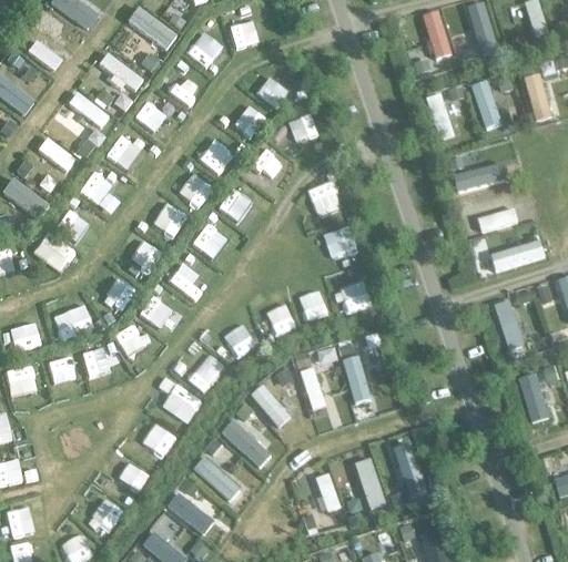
[(496,37),(484,0),(480,0),(469,3),(477,28),(469,30),(474,43),(482,40),(482,41),(496,37)]
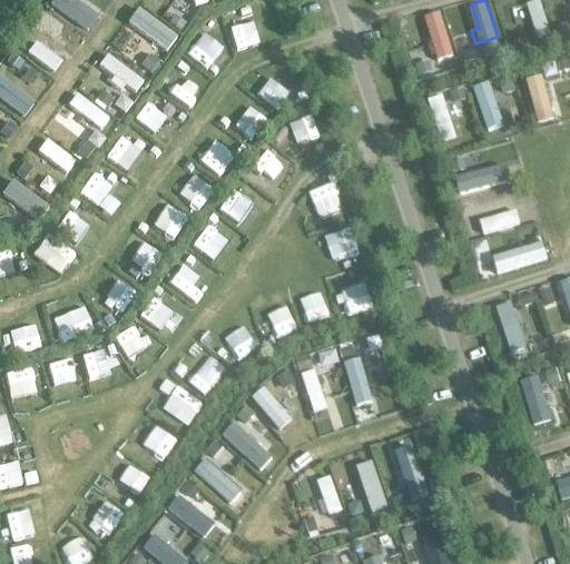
[(527,1),(537,35),(549,30),(540,0),(531,0),(527,1)]
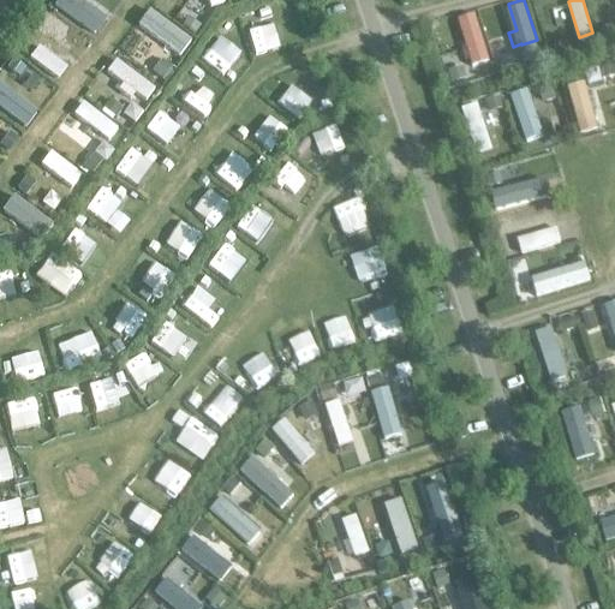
[(493,61),(479,23),(466,28),(470,40),(465,41),(469,52),(473,51),(479,65),(493,61)]
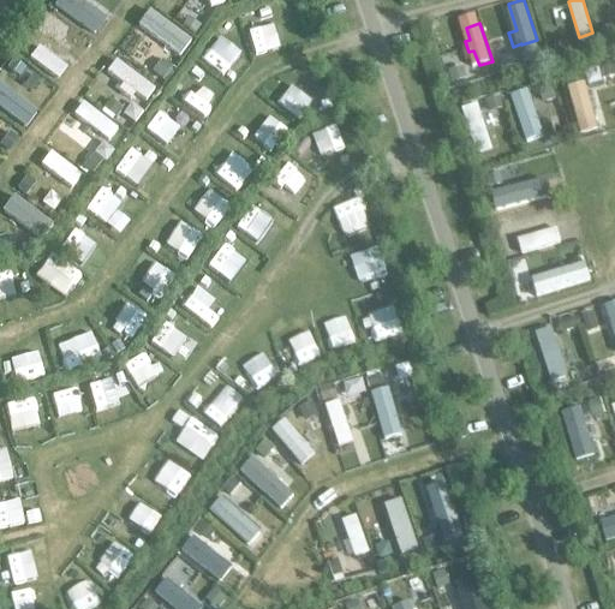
[(29,55),(57,76),(66,64),(39,43),(29,55)]
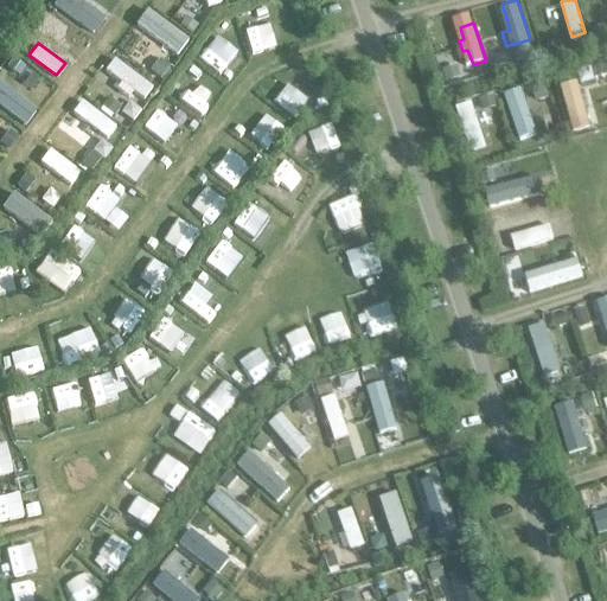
[(0,103),(14,114),(23,102),(0,84),(0,103)]
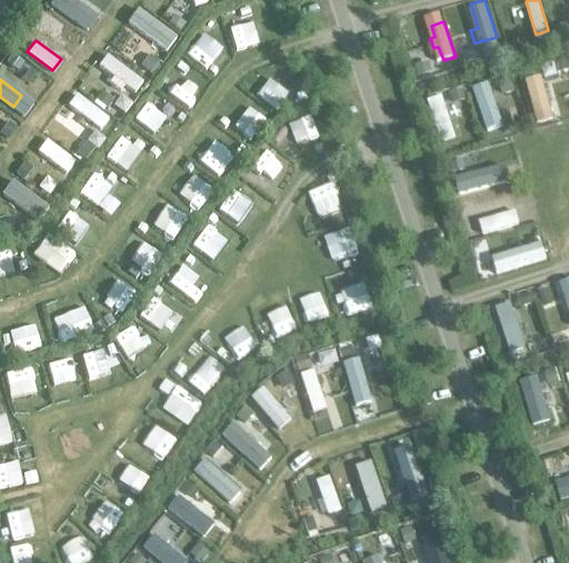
[(472,86),(487,128),(502,122),(487,80),(472,86)]
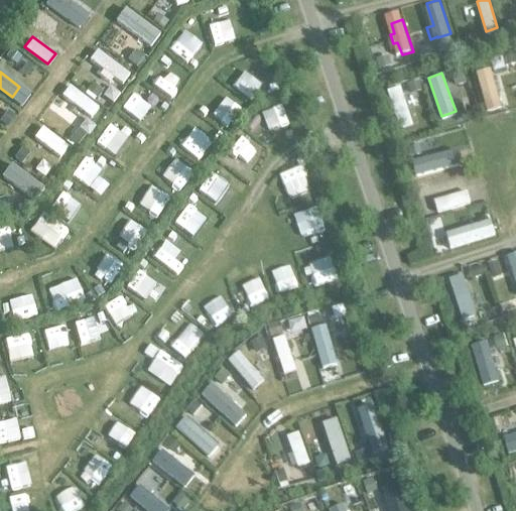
[(61,93),(90,114),(97,105),(69,84),(61,93)]
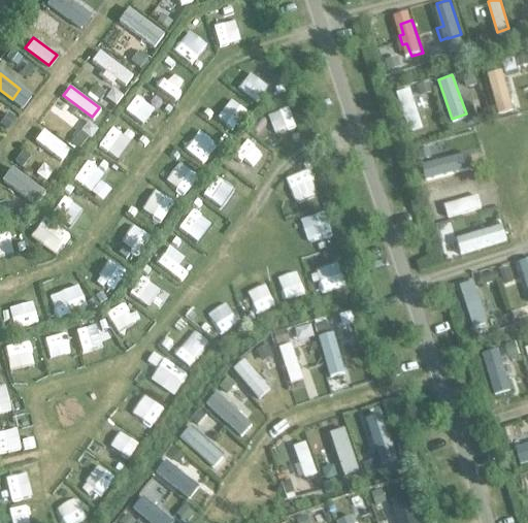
[(396,93),(407,123),(418,120),(407,89),(396,93)]
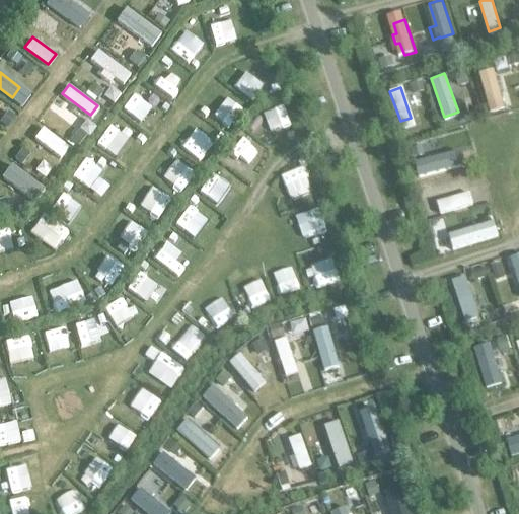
[(423,160),(427,173),(464,163),(461,149),(423,160)]
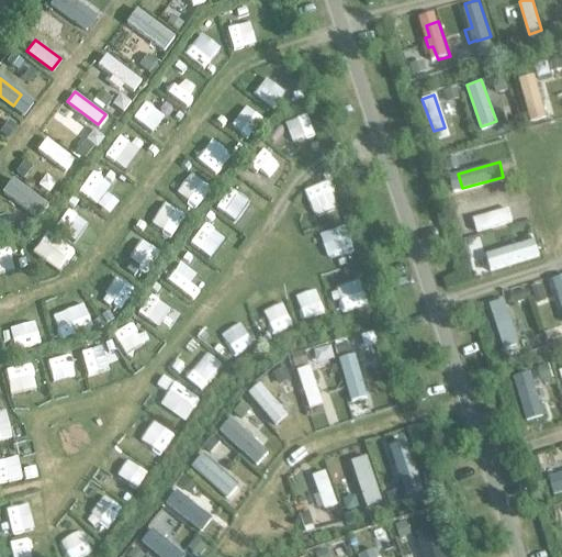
[(474,214),(478,227),(514,218),(509,204),(474,214)]
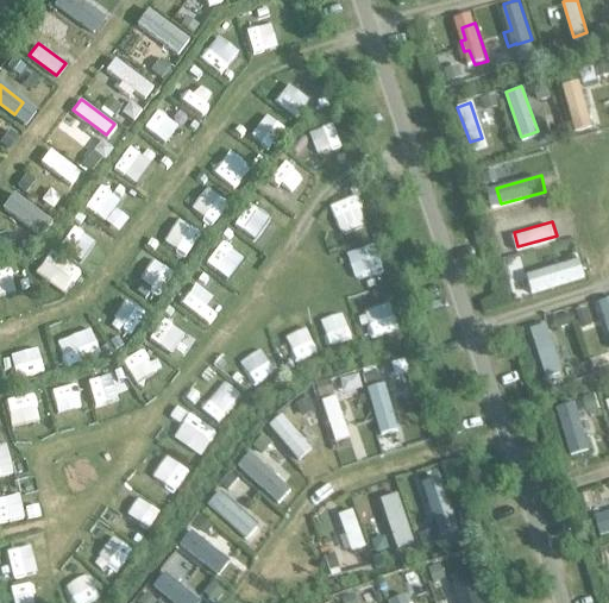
[(526,272),(532,289),(584,271),(579,255),(526,272)]
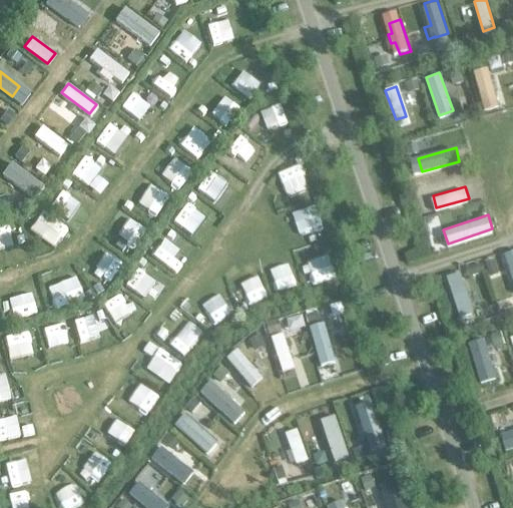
[(496,312),(482,268),(468,272),(478,303),(472,304),(477,318),(496,312)]
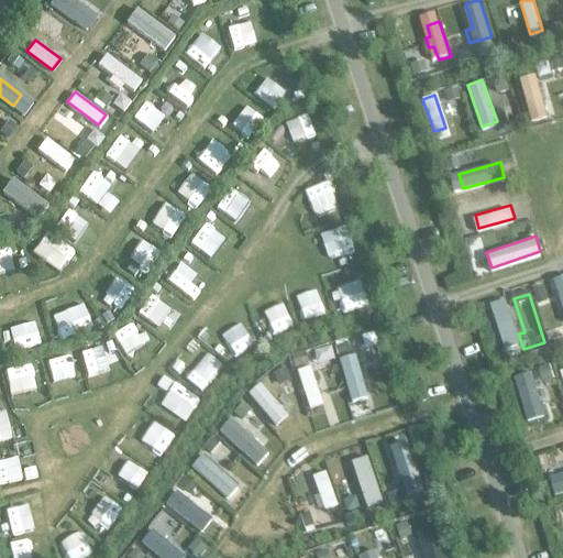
[(340,357),(352,400),(367,395),(355,352),(340,357)]
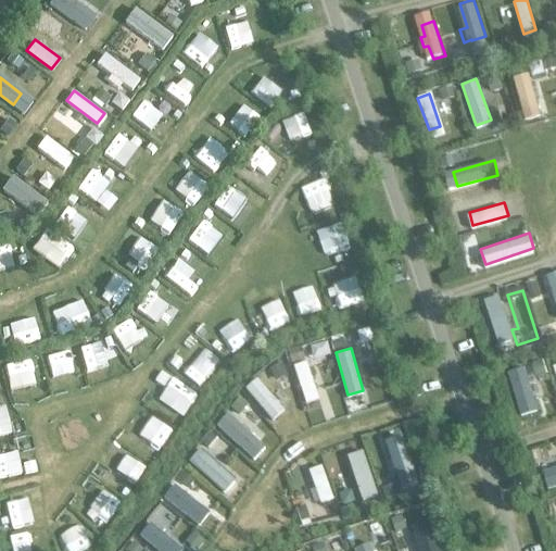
[(294,363),(306,400),(318,396),(306,359),(294,363)]
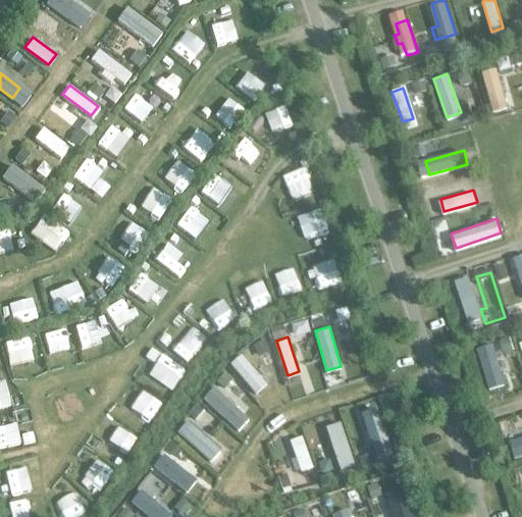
[(476,346),(488,386),(504,382),(497,359),(501,358),(498,346),(492,347),(490,342),(476,346)]
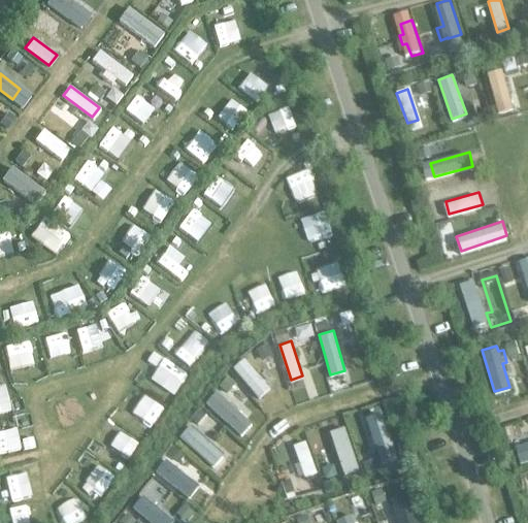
[(244,357),(233,366),(259,396),(270,387),(244,357)]
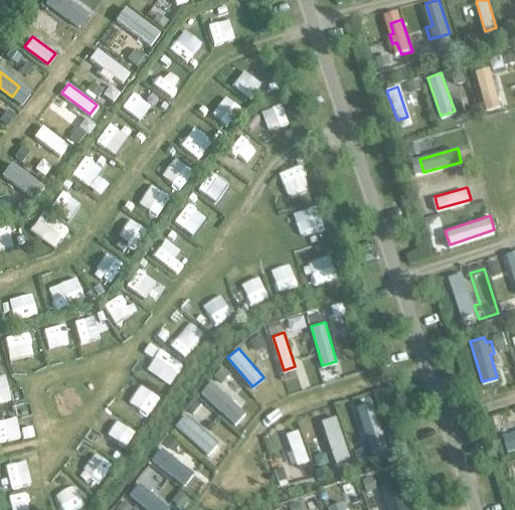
[(385,437),(375,402),(363,406),(369,428),(362,430),(366,442),(385,437)]
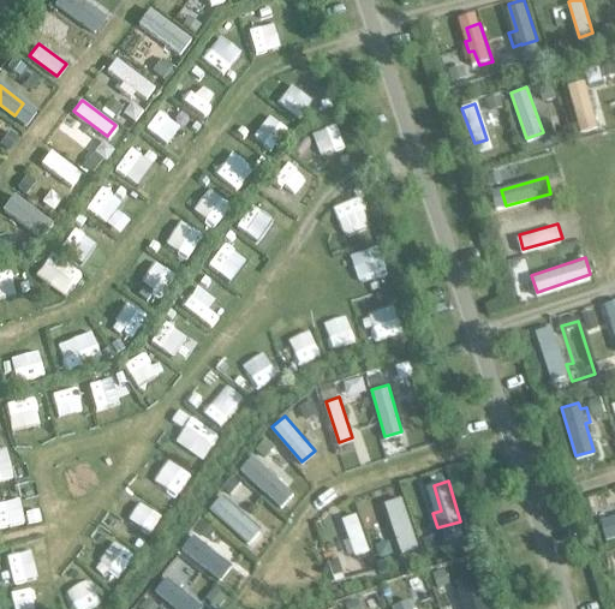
[(418,545),(401,496),(384,501),(393,526),(386,529),(392,548),(399,545),(401,551),(418,545)]
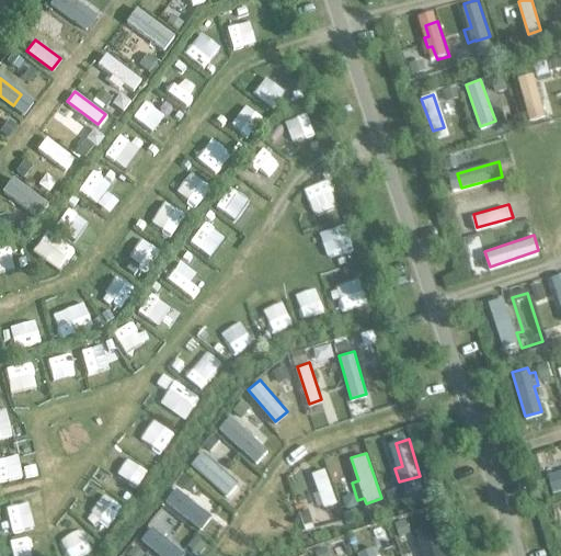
[(194,467),(222,495),(231,485),(203,458),(194,467)]
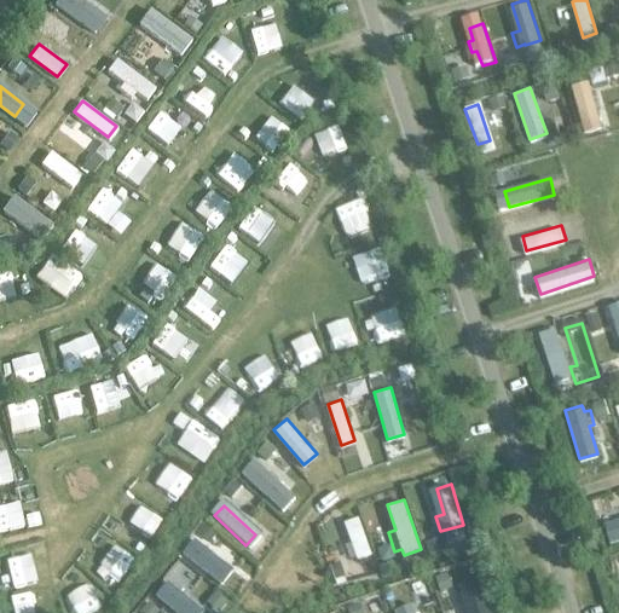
[(357,556),(370,551),(358,516),(345,521),(351,541),(347,542),(351,550),(354,548),(357,556)]
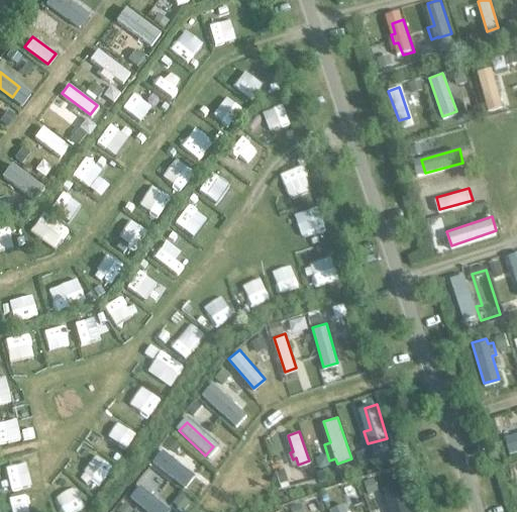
[(154,463),(182,484),(189,475),(174,463),(177,459),(169,452),(166,456),(162,453),(154,463)]
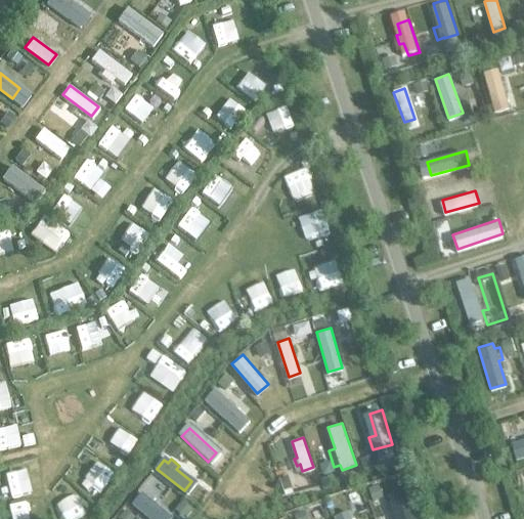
[(391,498),(398,518),(416,518),(407,491),(391,498)]
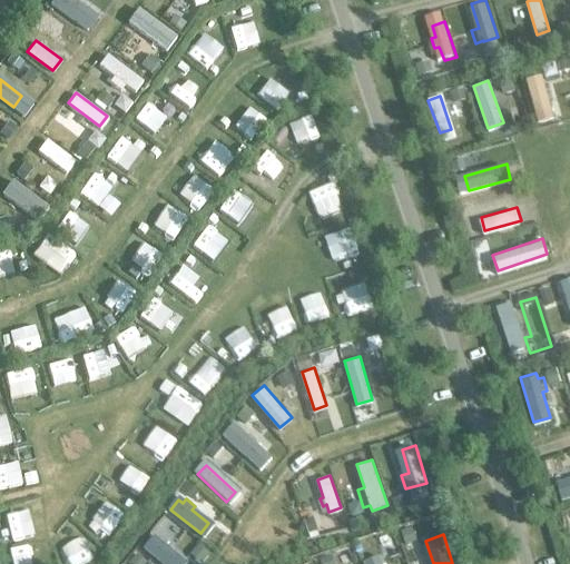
[(147,547),(172,563),(179,563),(185,557),(165,543),(167,540),(161,535),(158,538),(155,536),(147,547)]
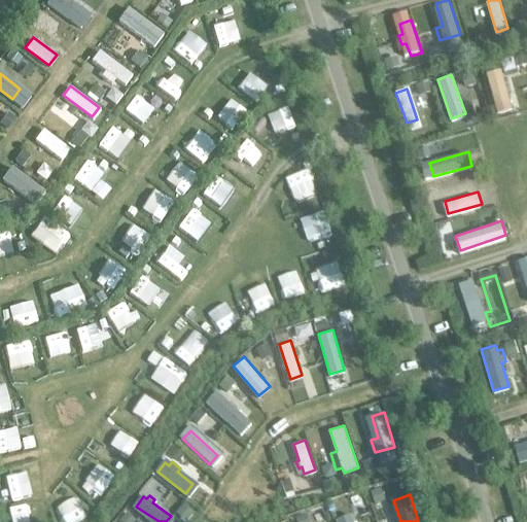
[(335,513),(338,521),(351,521),(346,508),(335,513)]
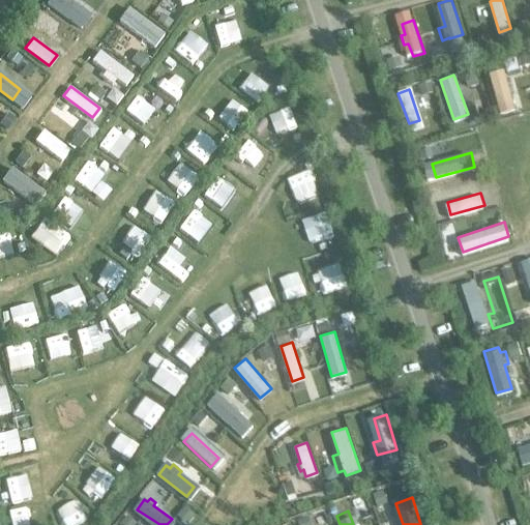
[(292,521),(293,524),(306,524),(304,516),(292,521)]
